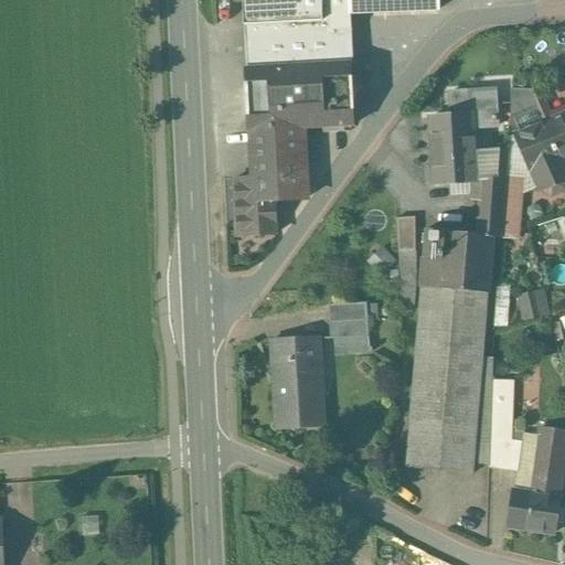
[(243,0),(244,25),(322,20),(321,0),(243,0)]
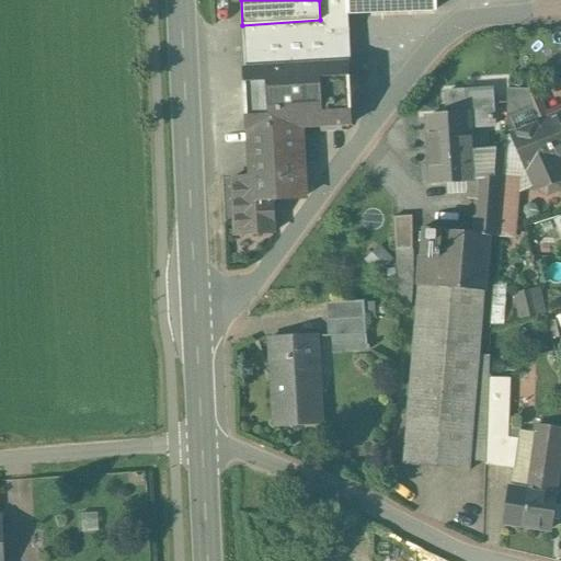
[(345,0),(319,0),(320,20),(327,20),(328,29),(348,29),(348,13),(346,13),(345,0)]
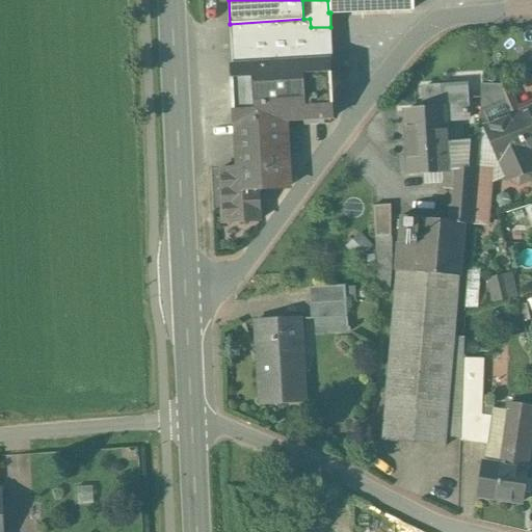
[(327,0),(328,12),(330,12),(414,9),(413,0),(327,0)]
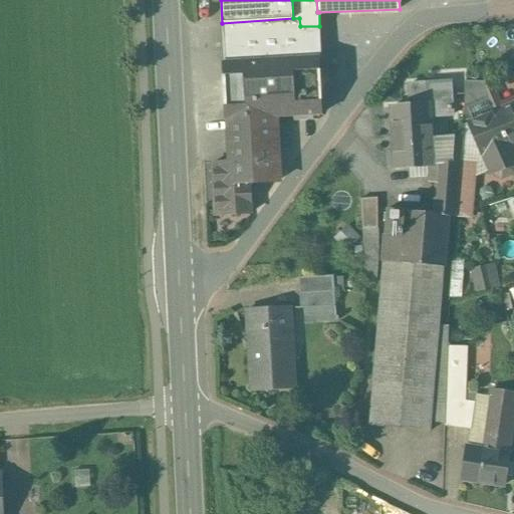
[(293,18),(222,23),(225,62),(317,57),(317,59),(321,59),(319,26),(300,26),(299,18),(293,18)]
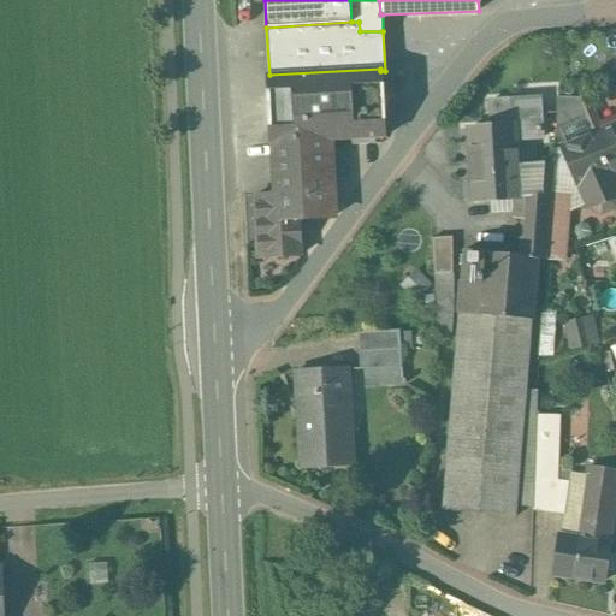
[(380,69),(270,75),(273,142),(274,142),(329,140),(385,136),(380,71),(380,69)]
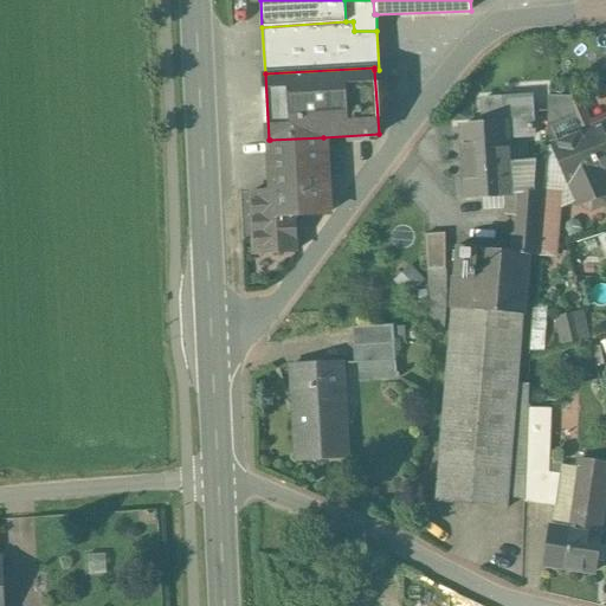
[(578,97),(548,95),(547,127),(579,114),(578,97)]
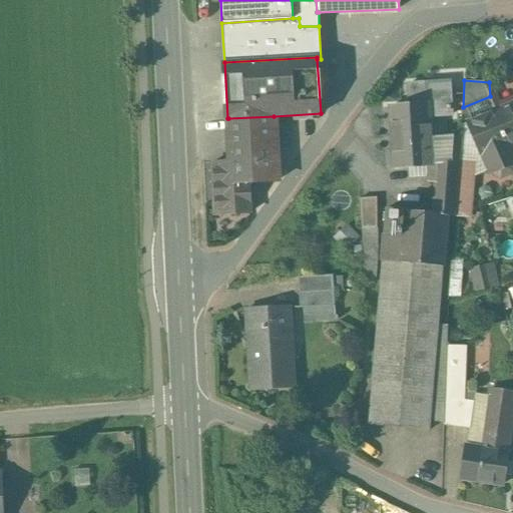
[(409,106),(389,108),(393,167),(428,165),(458,163),(459,161),(460,139),(432,141),(430,117),(449,115),(447,84),(408,86),(409,106)]
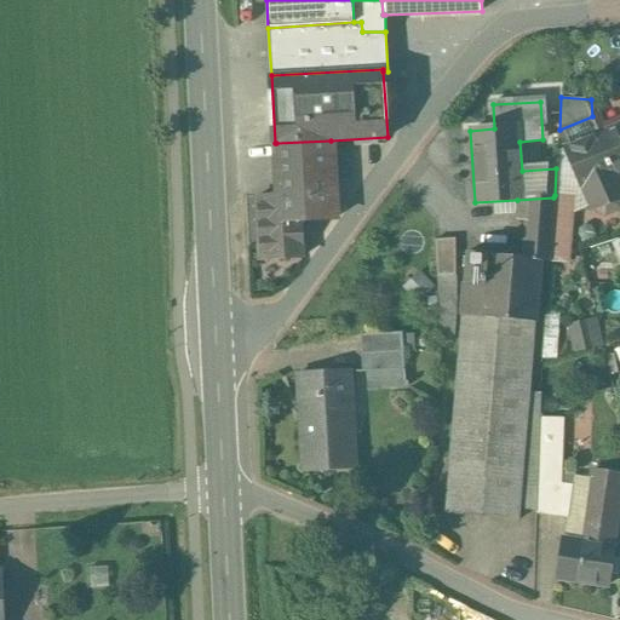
[(592,116),(560,130),(557,153),(600,135),(592,116)]
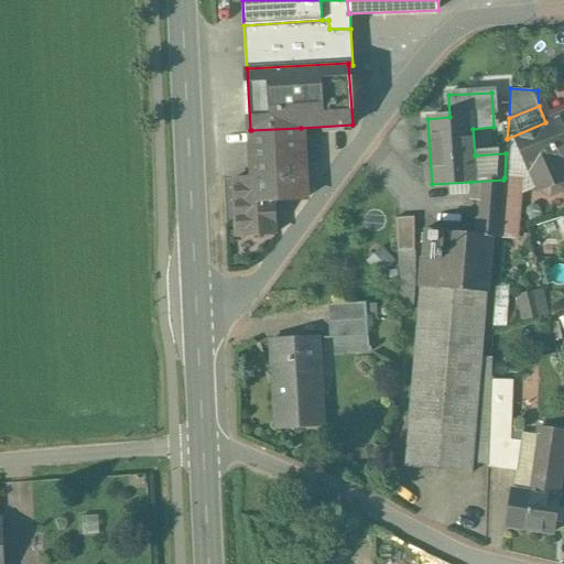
[(563,115),(545,122),(507,139),(506,153),(505,177),(521,180),(520,190),(527,191),(537,186),(538,191),(542,188),(544,193),(551,195),(563,190),(563,187),(563,115)]
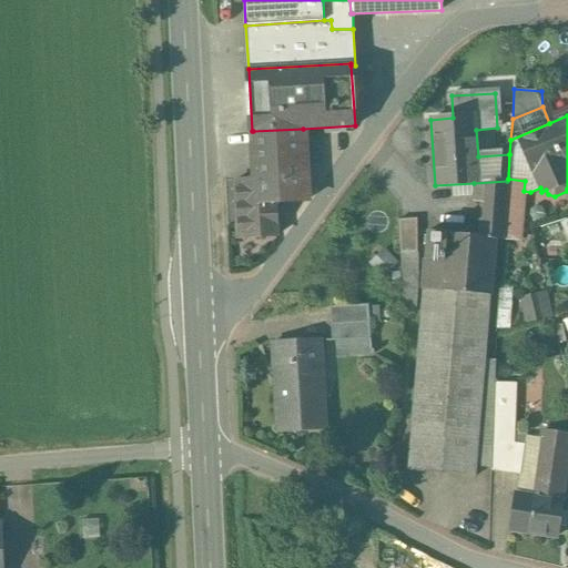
[(303,129),(253,131),(255,159),(304,156),(303,129)]
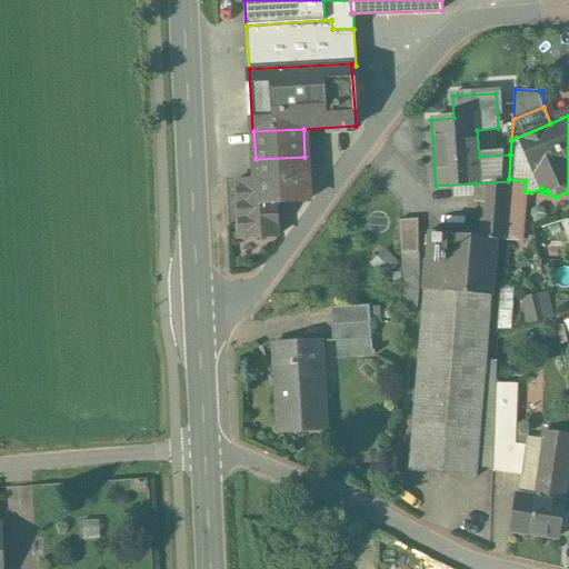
[(305,157),(256,159),(257,178),(306,176),(305,157)]
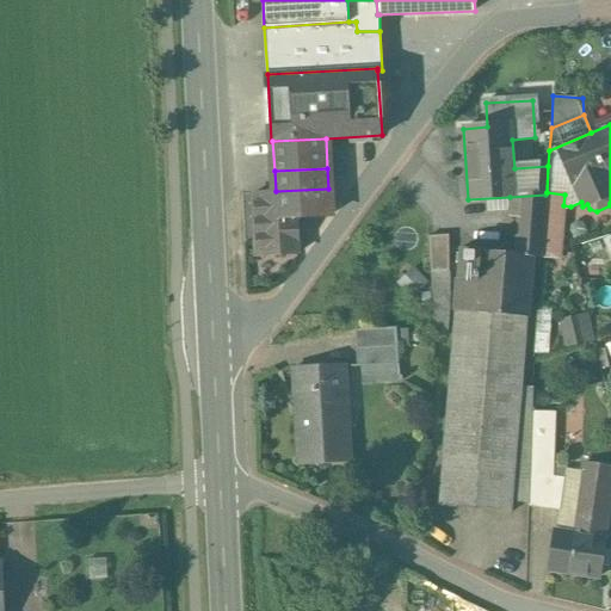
[(276,191),(254,192),(258,254),(298,252),(297,216),(332,214),(329,189),(276,191)]
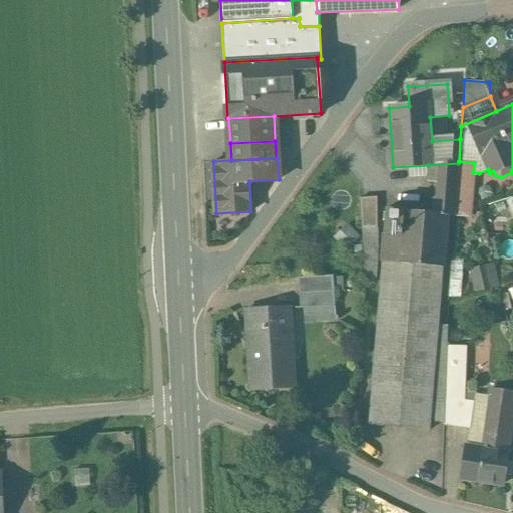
[(474,163),(459,161),(458,163),(457,178),(454,215),(470,216),(471,202),(472,202),(474,181),(472,181),(473,172),(474,163)]
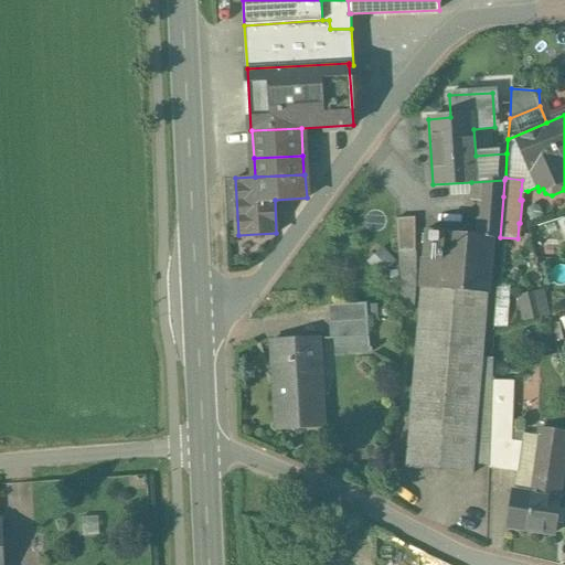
[(504,180),(471,182),(470,201),(479,201),(480,201),(480,194),(503,196),(504,180)]
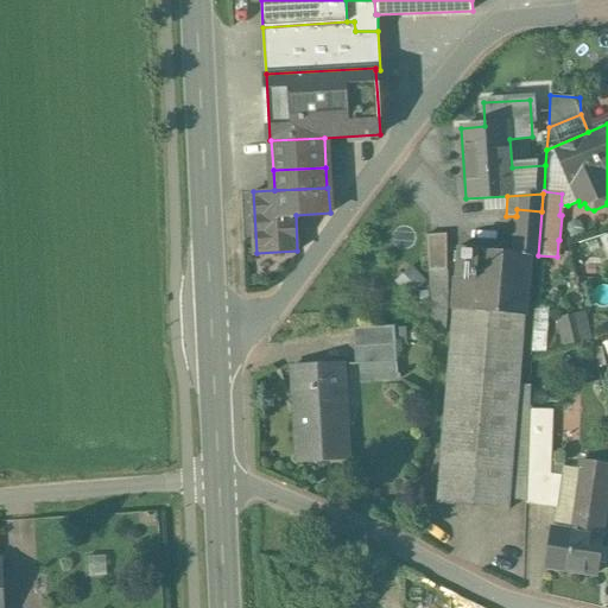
[(542,211),(517,209),(517,216),(515,216),(513,252),(513,255),(530,257),(538,257),(538,255),(542,211)]
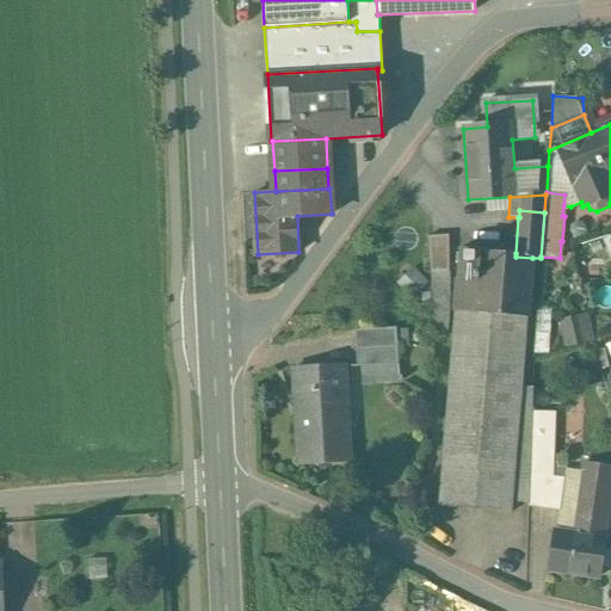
[(448,235),(429,236),(430,269),(450,267),(448,235)]
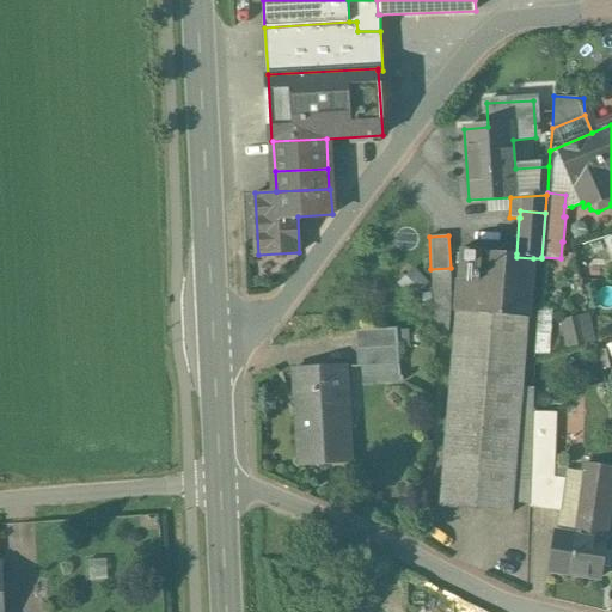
[(516,254),(461,249),(445,457),(518,463),(521,411),(533,258),(516,257),(516,254)]
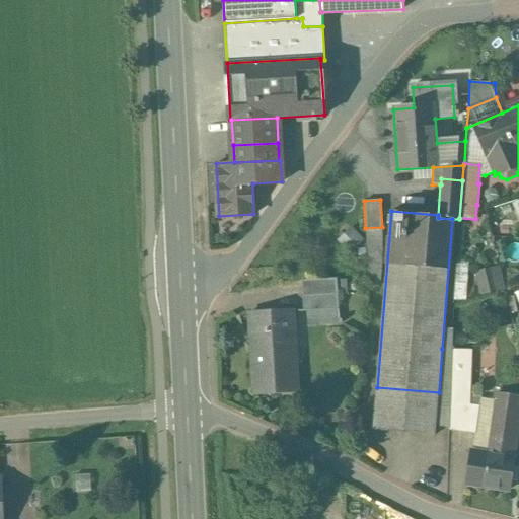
[(492,273),(478,276),(483,294),(497,291),(492,273)]
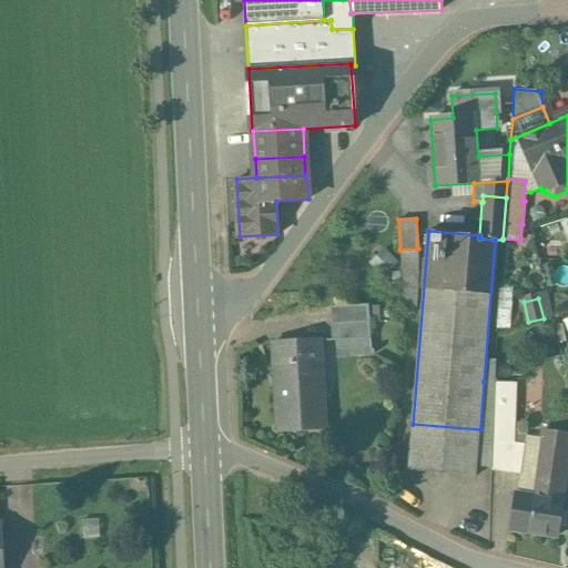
[(371,305),(331,307),(332,322),(372,318),(371,305)]
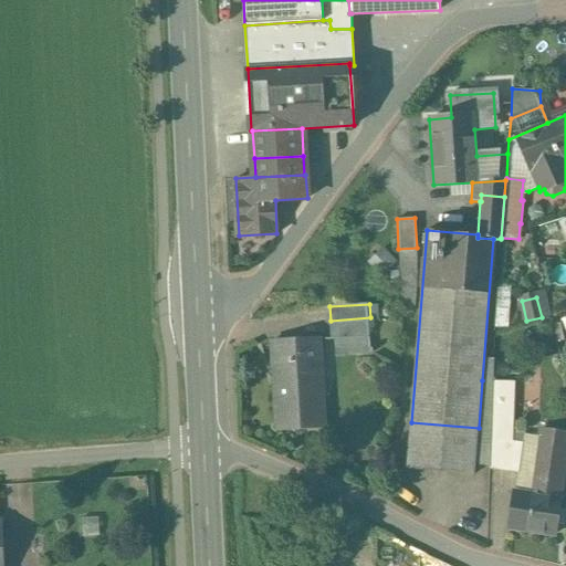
[(370,317),(331,321),(332,337),(371,334),(370,317)]
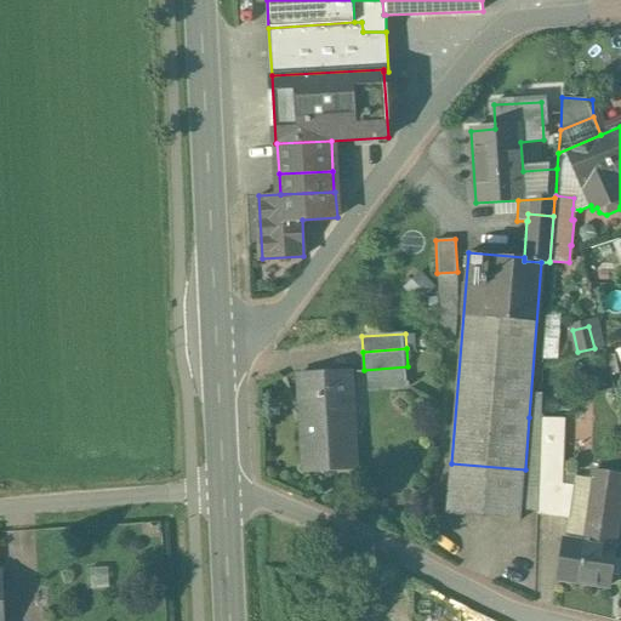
[(351,371),(302,372),(305,474),(354,472),(351,371)]
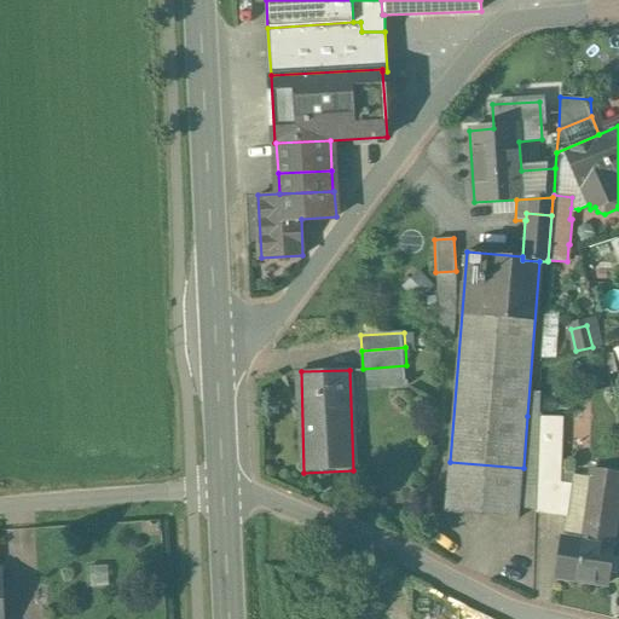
[(539,417),(527,416),(524,468),(537,469),(539,417)]
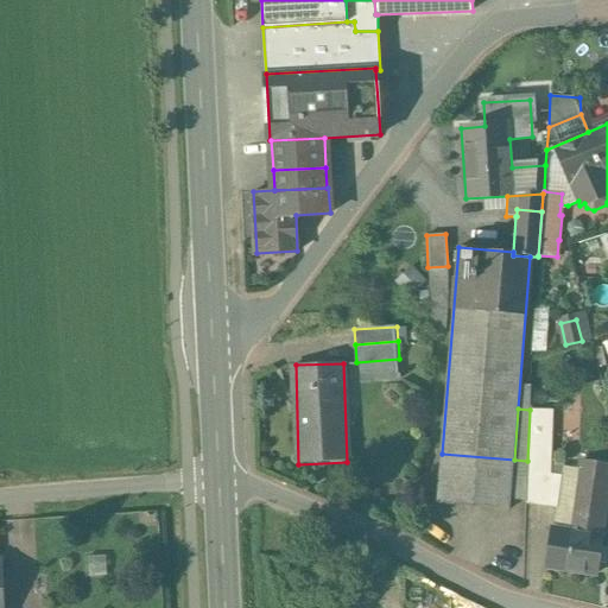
[(546,411),(530,410),(527,461),(526,473),(543,474),(546,411)]
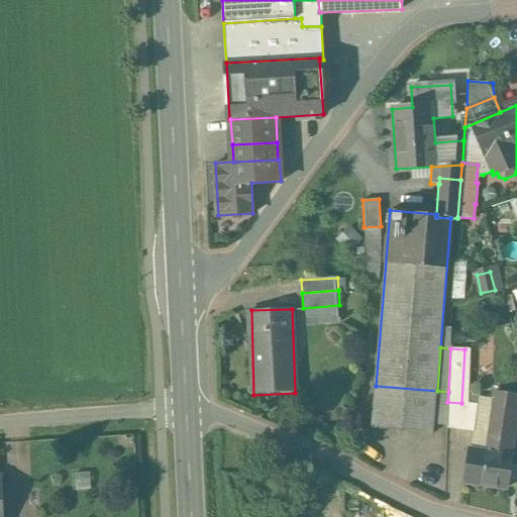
[(437,391),(376,386),(373,428),(434,432),(434,424),(437,391)]
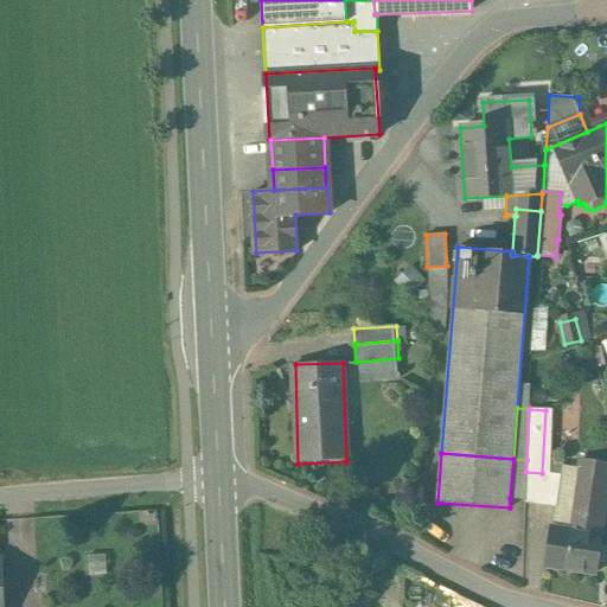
[(526,460),(513,459),(510,498),(524,499),(525,472),(526,460)]
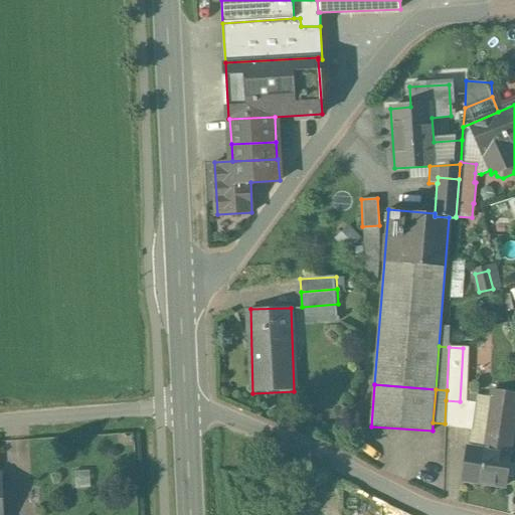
[(514,396),(490,393),(483,450),(468,448),(464,482),(504,488),(514,405),(514,396)]
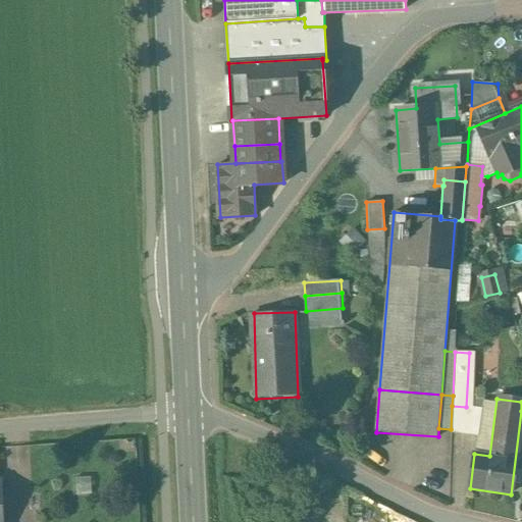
[(483,410),(467,407),(466,407),(452,406),(451,429),(480,433),(483,410)]
